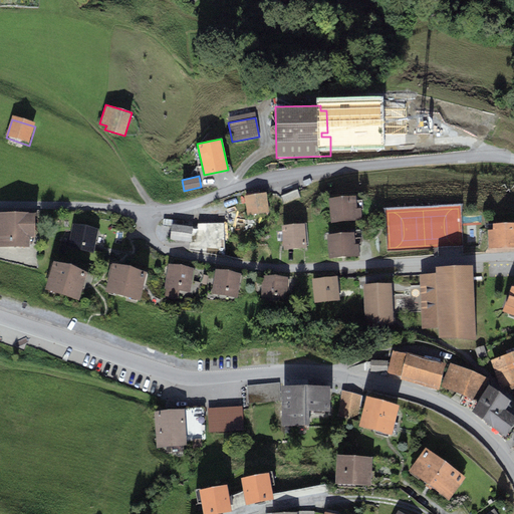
[(299,197),(297,190),(281,196),(284,203),(299,197)]
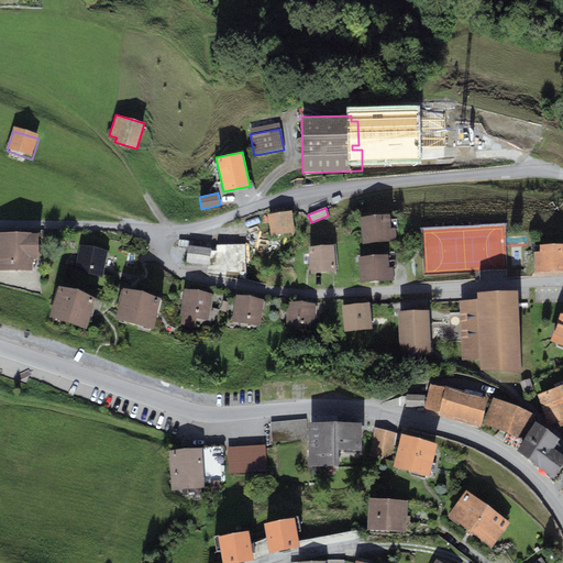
[(289,214),(267,219),(271,240),(293,235),(289,214)]
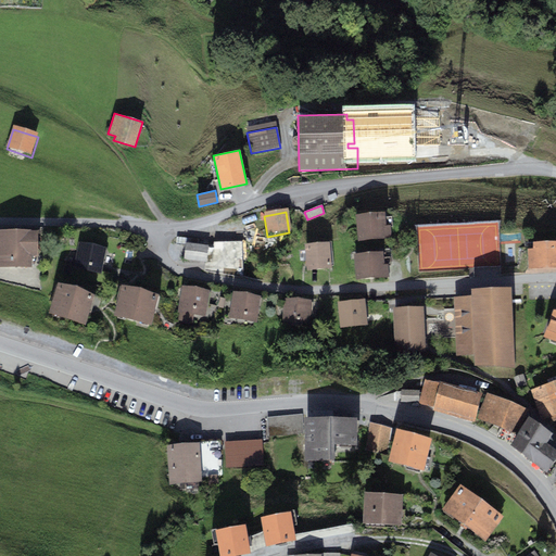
[(384,212),(355,214),(357,240),(391,238),(390,225),(386,225),(384,212)]
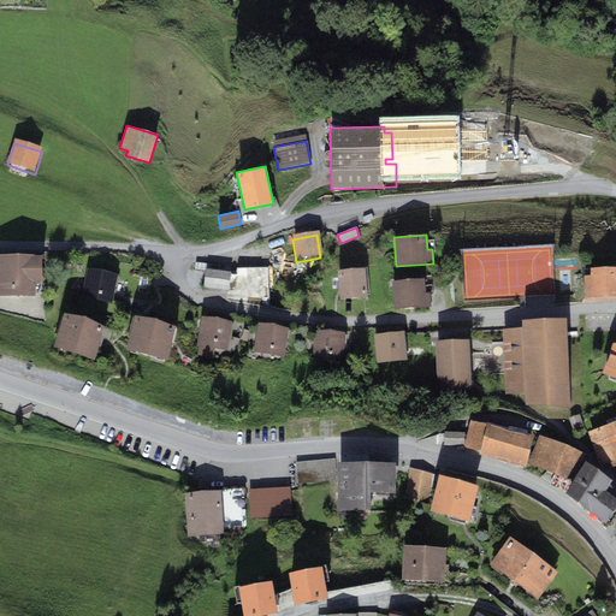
[(41,254),(0,253),(0,295),(35,296),(35,283),(41,283),(41,254)]
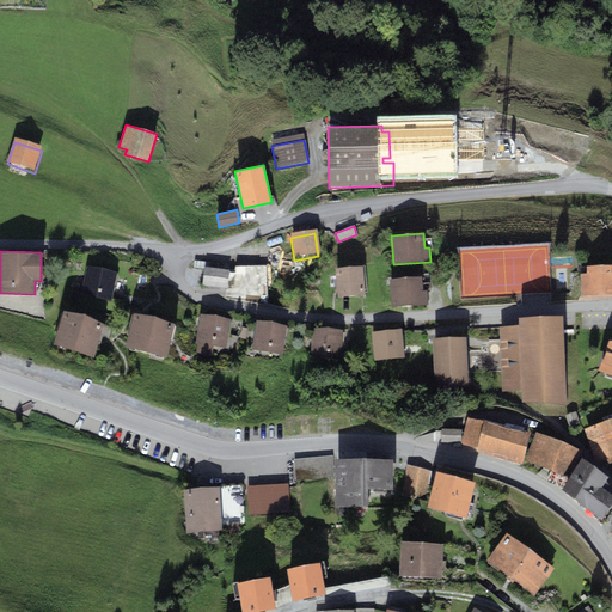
[(611,264),(587,267),(587,274),(580,274),(581,295),(611,294),(611,264)]
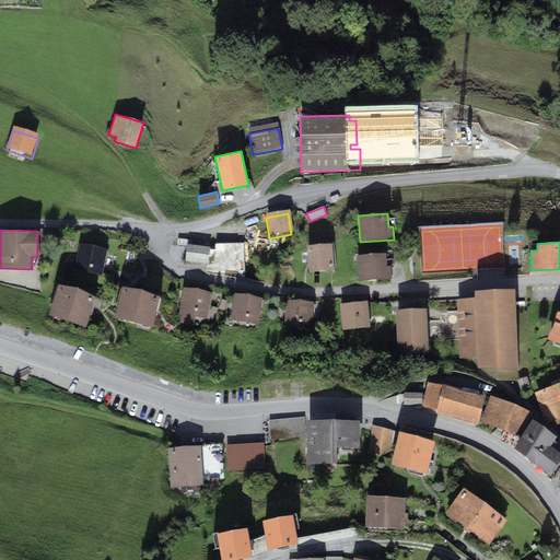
[(107,248),(79,243),(74,270),(102,275),(107,248)]
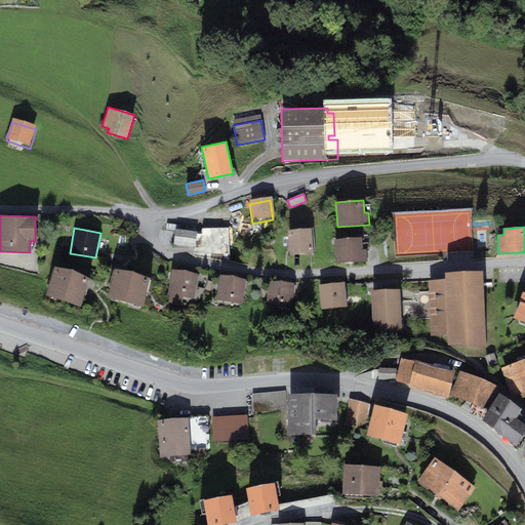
[(311,228),(287,230),(289,254),(313,252),(311,228)]
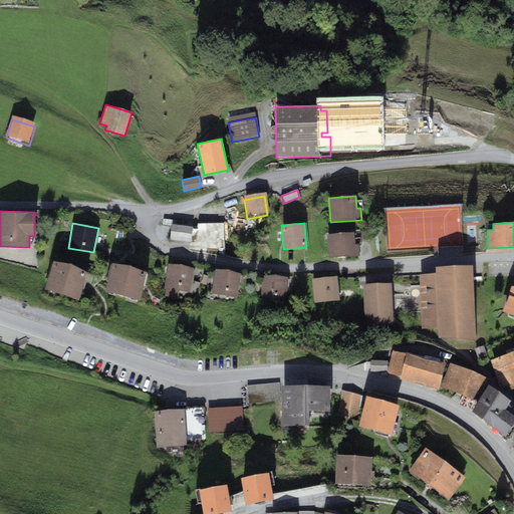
[(193,231),(172,228),(170,243),(191,246),(193,231)]
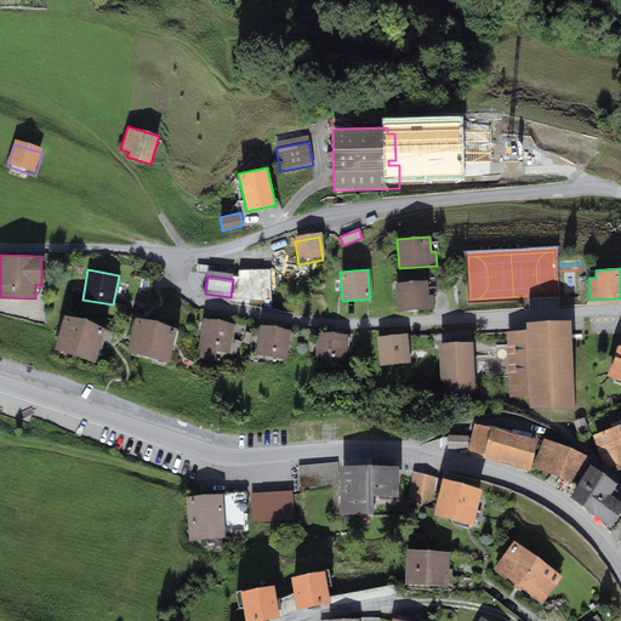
[(427,280),(397,283),(398,312),(434,309),(433,295),(428,295),(427,280)]
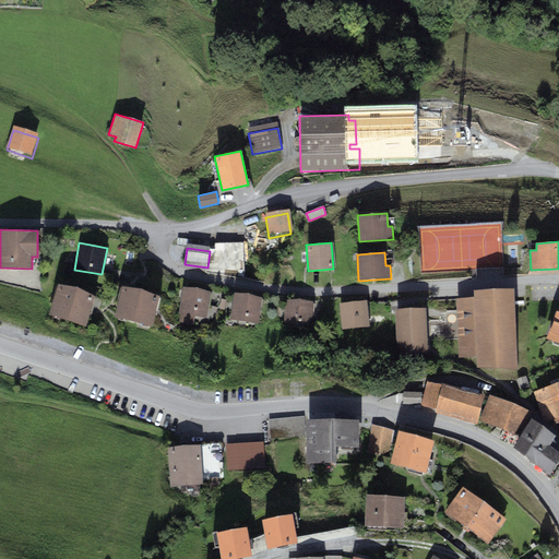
[(78,286),(58,284),(48,314),(86,326),(96,296),(78,286)]
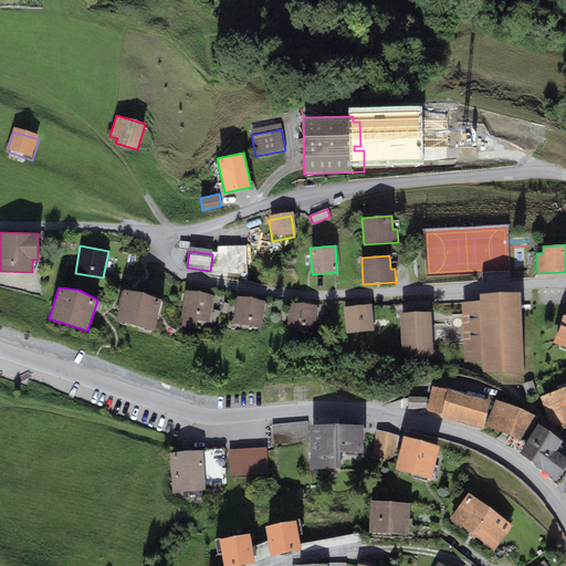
[(143,292),(124,289),(115,321),(153,329),(161,299),(143,292)]
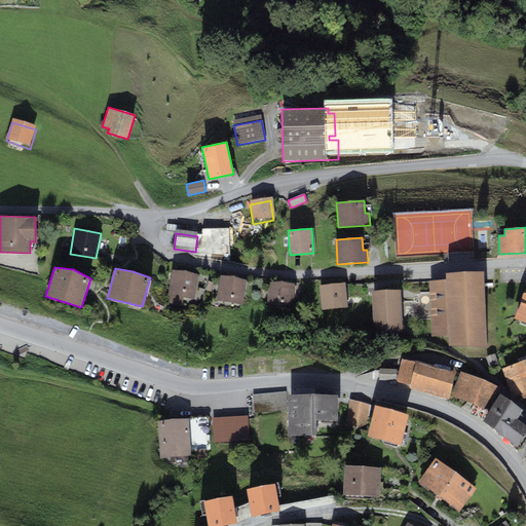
[(186,270),(172,270),(167,295),(170,296),(168,302),(182,305),(183,297),(194,299),(198,274),(186,270)]
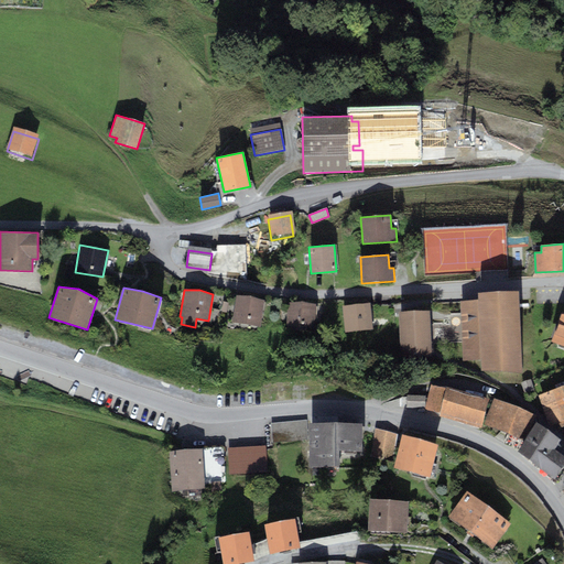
[(478,300),(459,300),(463,361),(481,360),(481,372),(522,371),(519,291),(477,292),(478,300)]
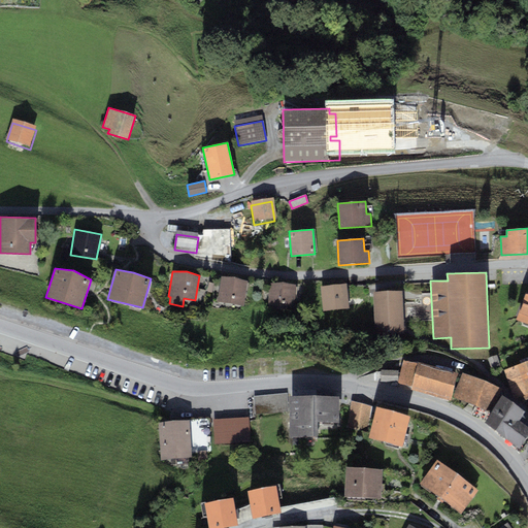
[(234,276),(222,276),(218,301),(244,305),(248,281),(234,276)]
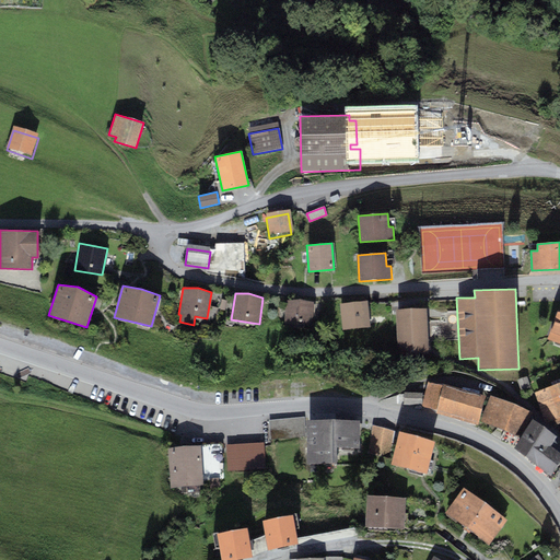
[(300,299),(286,301),(284,327),(313,328),(314,302),(300,299)]
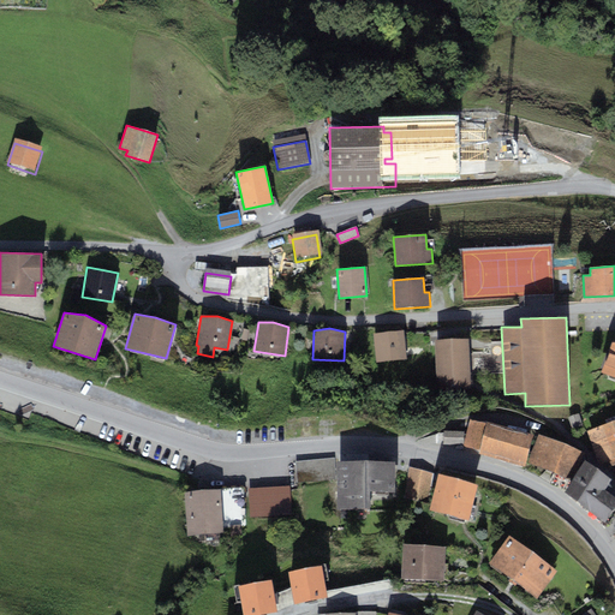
[(404,330),(374,334),(377,362),(406,359),(404,330)]
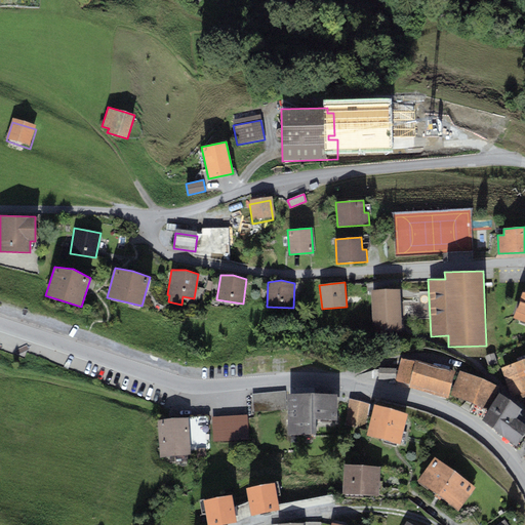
[(400,288),(371,290),(373,332),(402,330),(400,288)]
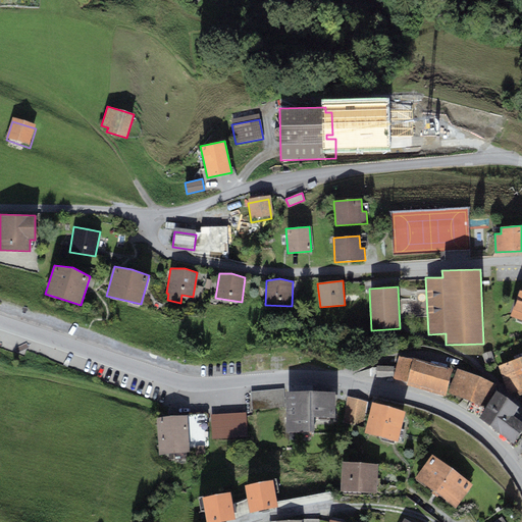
[(521,290),(519,290),(511,315),(521,320),(521,290)]
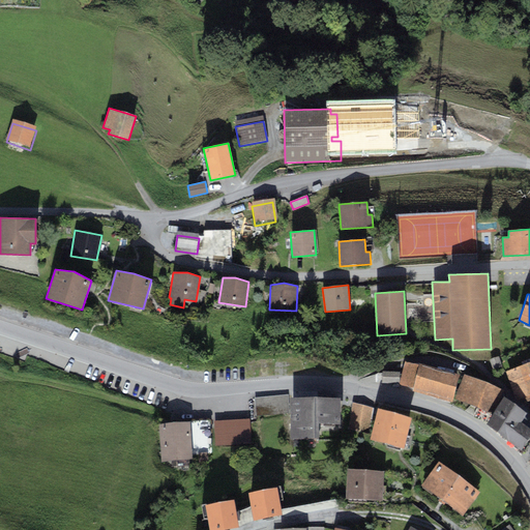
[(460,374),(419,363),(418,364),(405,361),(399,384),(412,388),(411,391),(452,402),(460,374)]
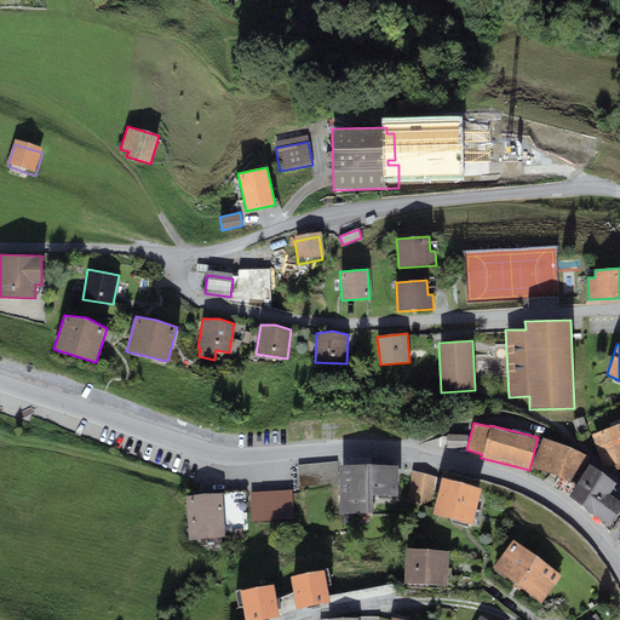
[(619,424),(592,434),(603,468),(613,464),(615,470),(619,468),(619,424)]
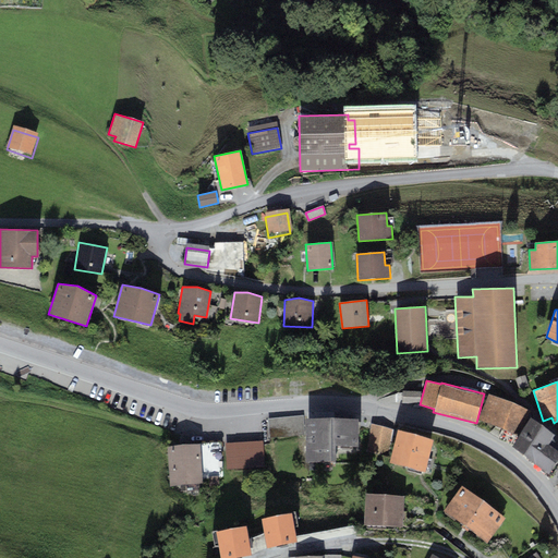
[(420,391),(402,390),(402,402),(420,402),(420,391)]
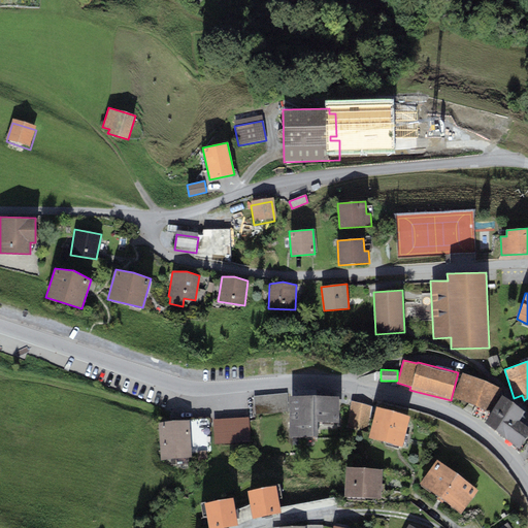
[(499,388),(463,373),(454,397),(490,411),(499,388)]
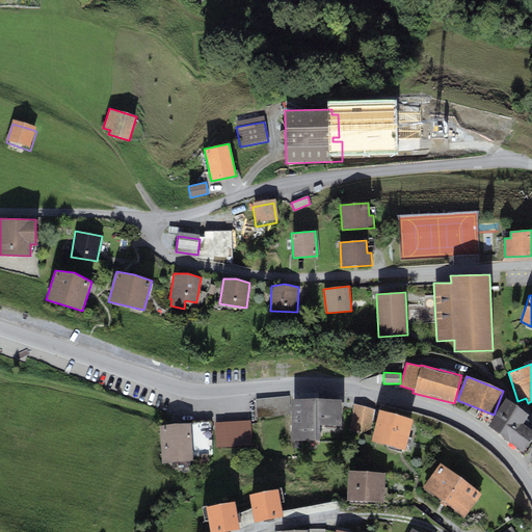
[(286,396),(245,400),(247,419),(288,415),(286,396)]
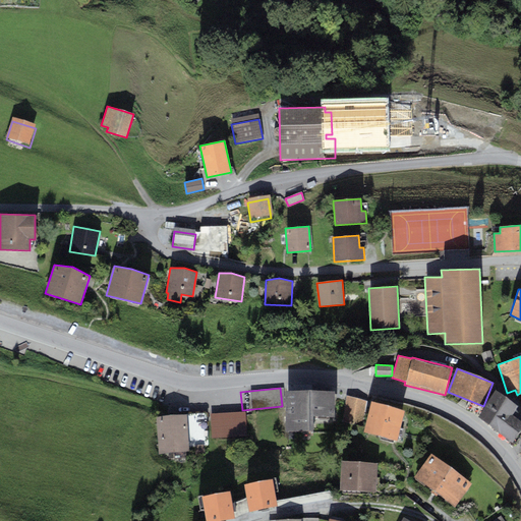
[(335,390),(285,391),(285,429),(313,429),(313,416),(335,416),(335,390)]
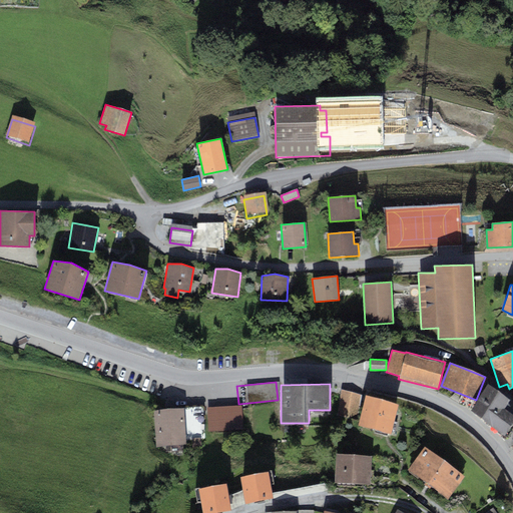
[(508,399),(488,385),(470,410),(504,435),(512,422),(512,413),(503,407),(508,399)]
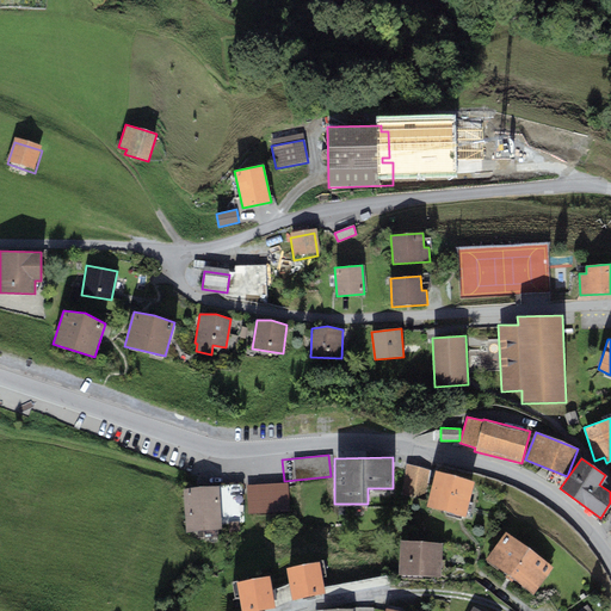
[(430,469),(406,466),(402,493),(425,497),(430,469)]
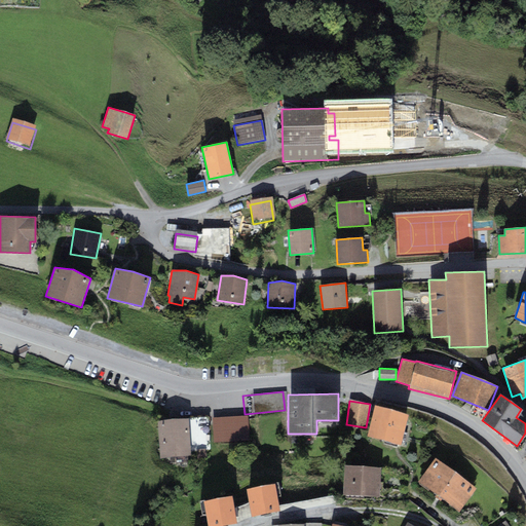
[(408,414),(375,406),(367,436),(400,444),(408,414)]
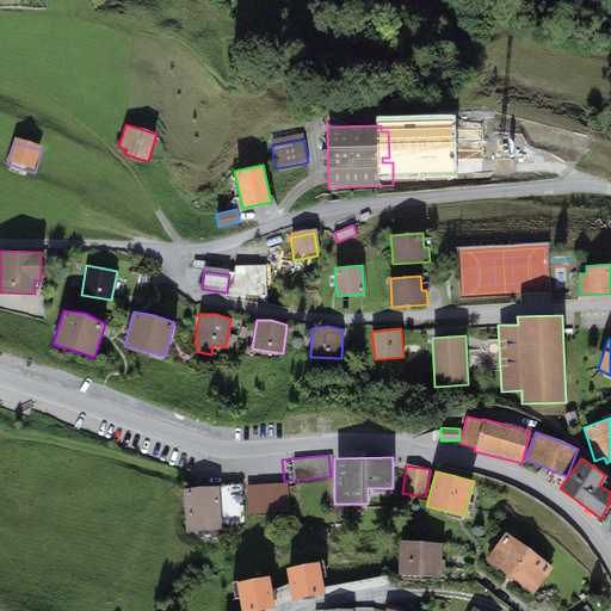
[(283,476),(267,477),(270,499),(284,498),(283,476)]
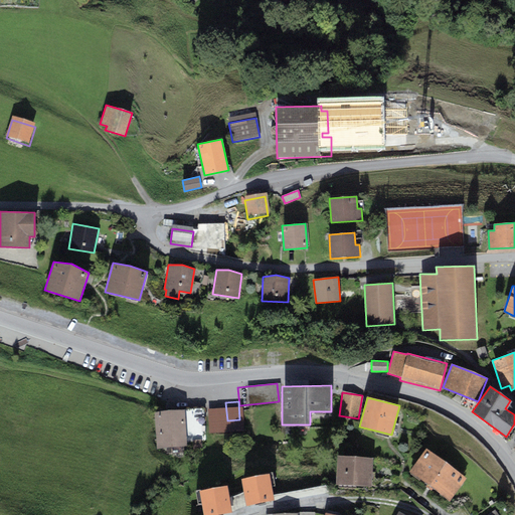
[(184,409),(154,412),(157,449),(187,447),(184,409)]
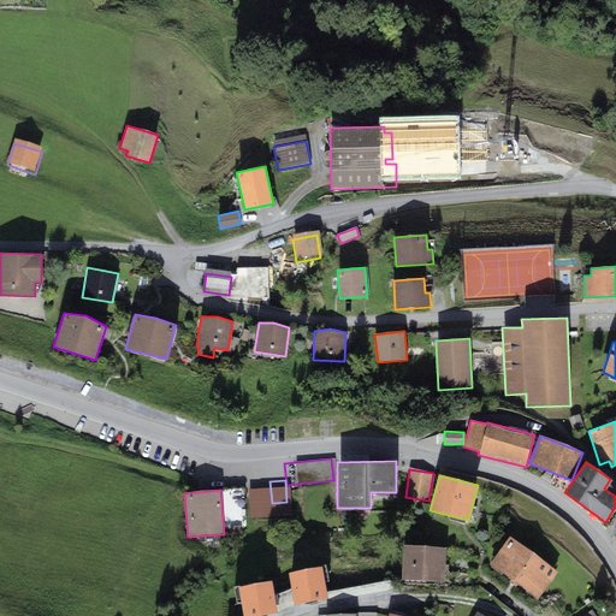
[(557,572),(510,537),(490,564),(537,599),(557,572)]
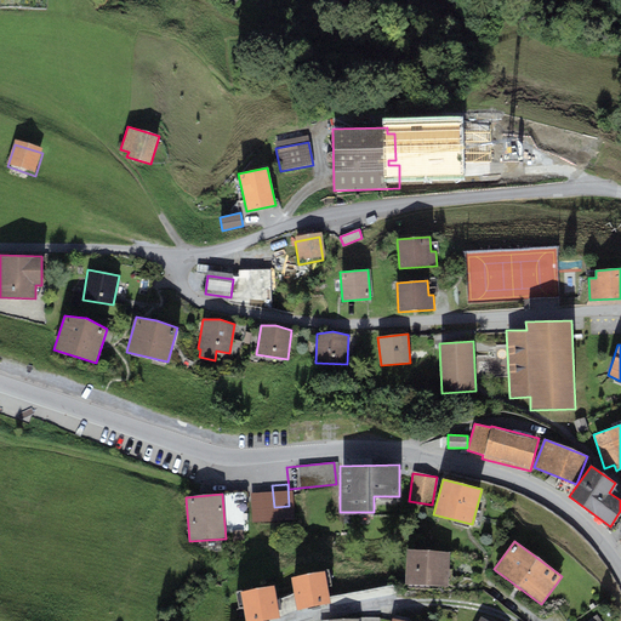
[(450,552),(406,550),(405,584),(448,586),(450,552)]
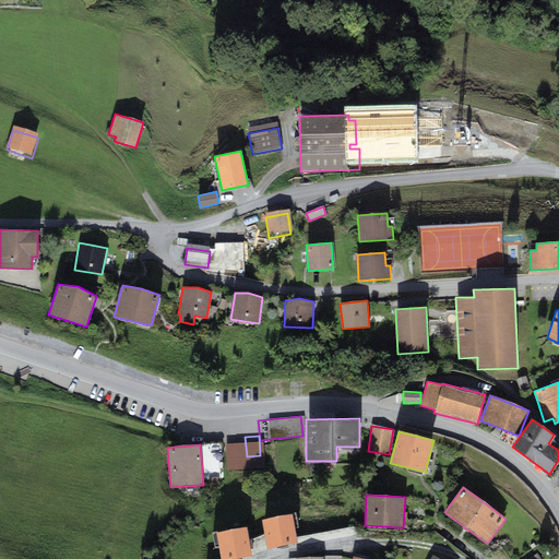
[(293,514),(262,519),(268,548),(298,544),(293,514)]
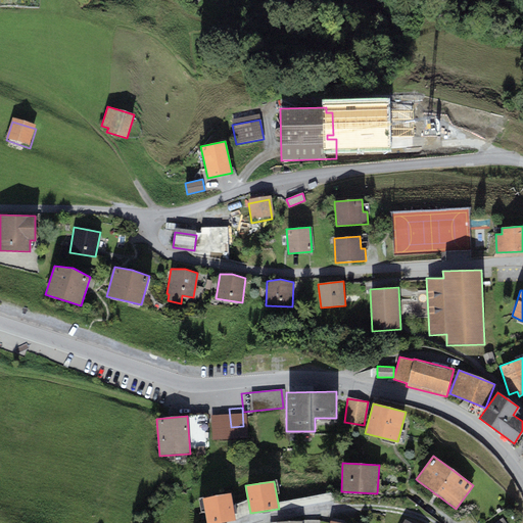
[(230,492),(203,497),(207,522),(220,522),(235,520),(230,492)]
